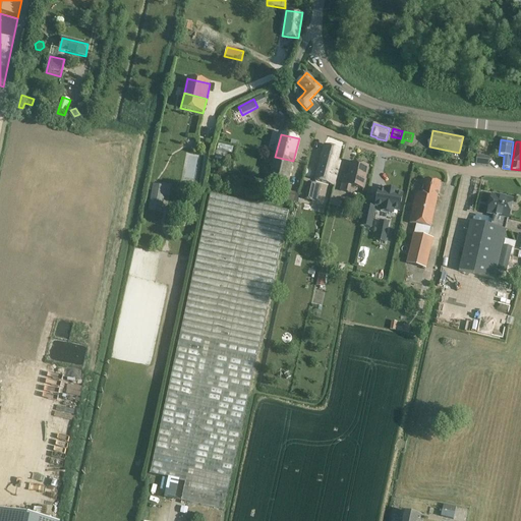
[(218,143),(213,163),(221,165),(223,159),(225,159),(226,153),(232,155),(233,148),(218,143)]
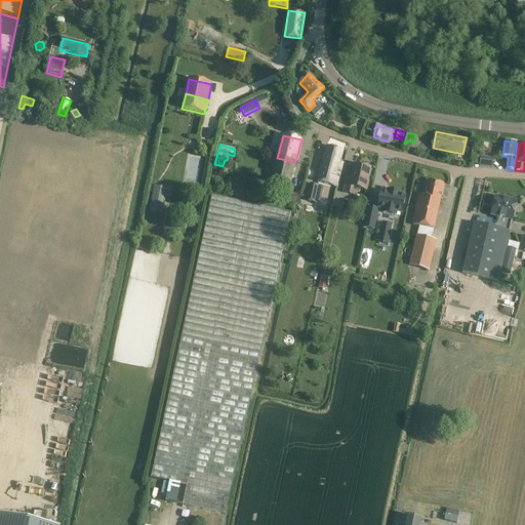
[(327,147),(324,156),(317,182),(336,186),(342,163),(339,162),(342,151),(327,147)]
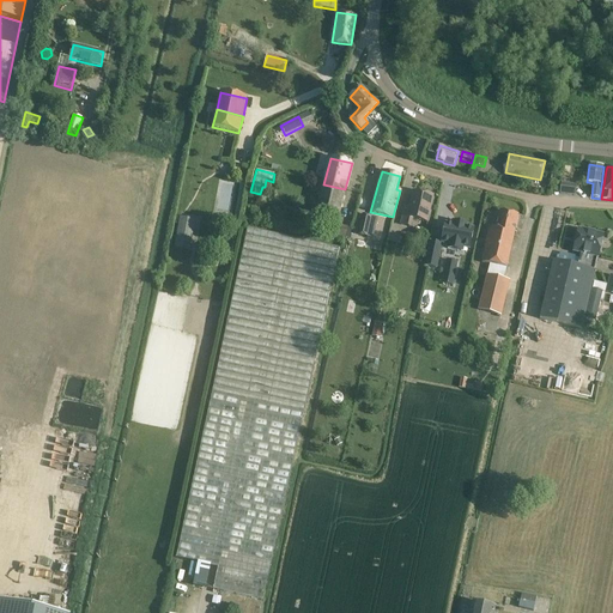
[(562,183),(560,193),(575,195),(576,186),(562,183)]
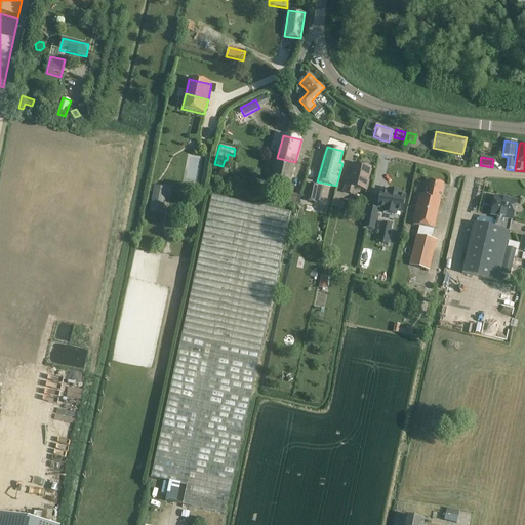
[(295,162),(277,158),(272,183),(290,187),(295,162)]
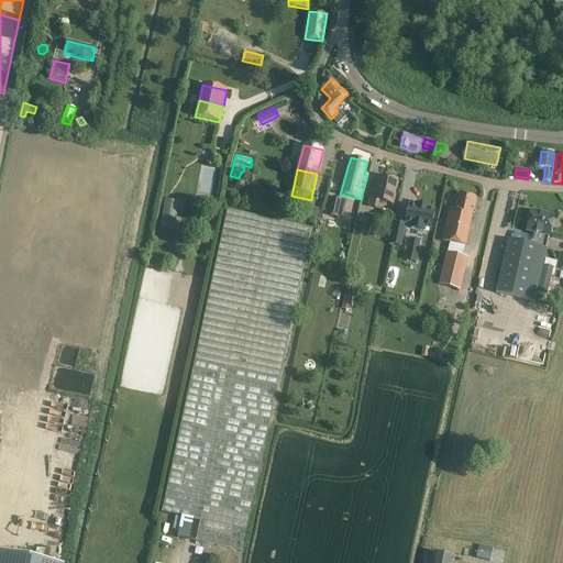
[(394,202),(396,191),(398,180),(379,176),(376,191),(372,190),(368,206),(377,208),(379,199),(394,202)]
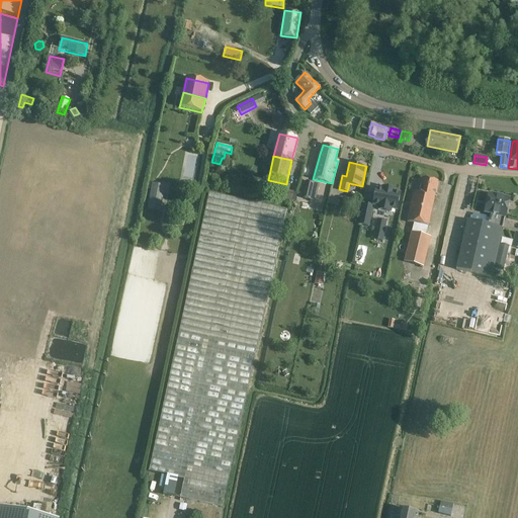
[(415,224),(406,263),(424,267),(430,238),(426,237),(438,182),(422,179),(419,193),(414,192),(407,222),(415,224)]
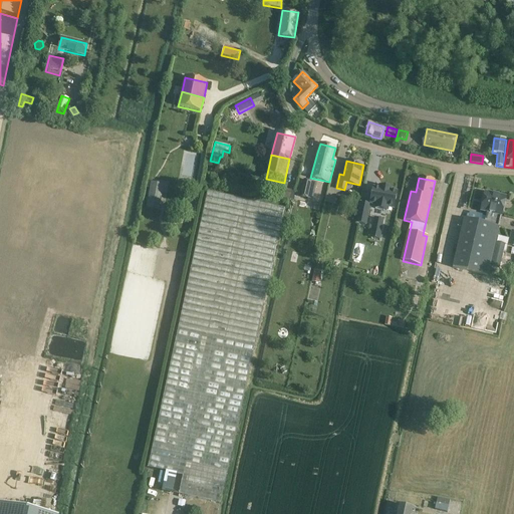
[(299,198),(308,200),(311,183),(303,181),(299,198)]
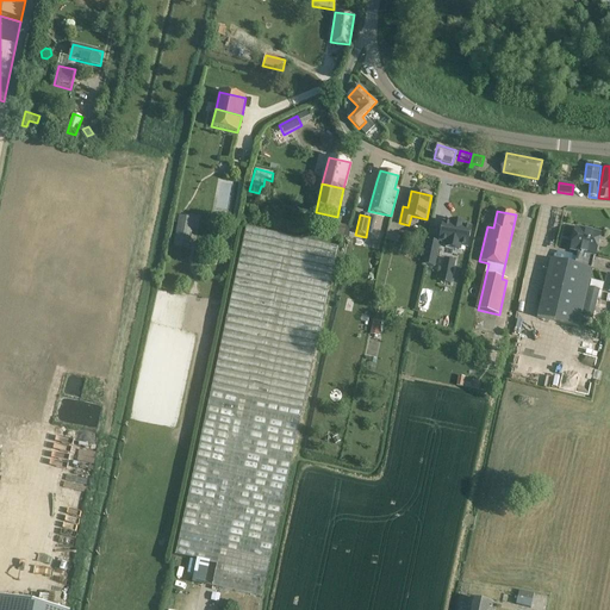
[(179,217),(174,248),(190,250),(194,221),(179,217)]
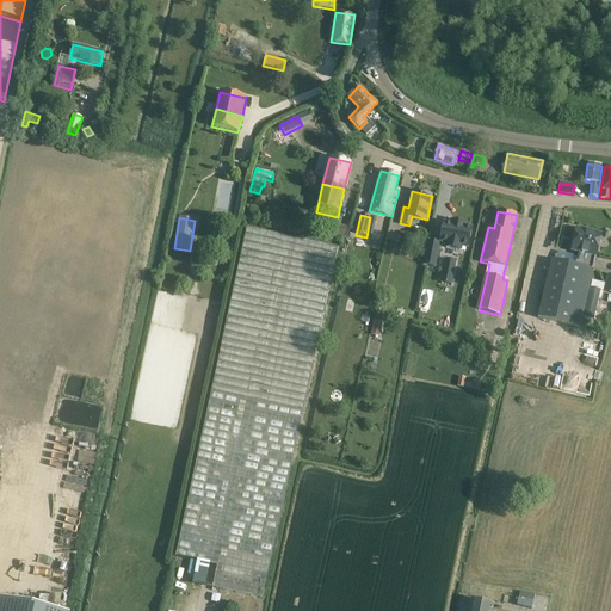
[(322,222),(308,218),(306,232),(320,235),(322,222)]
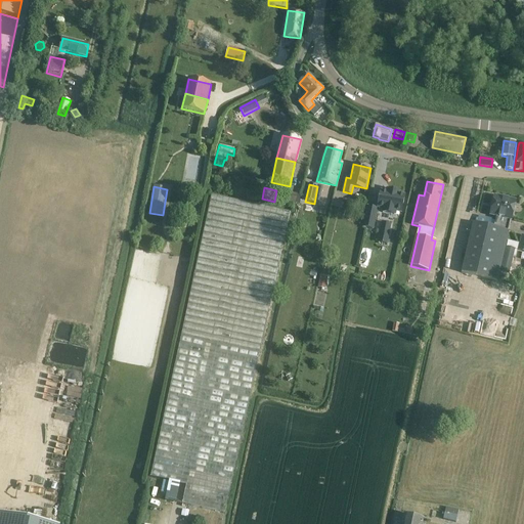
[(404,197),(381,191),(378,208),(384,209),(383,213),(395,215),(395,211),(401,212),(404,197)]
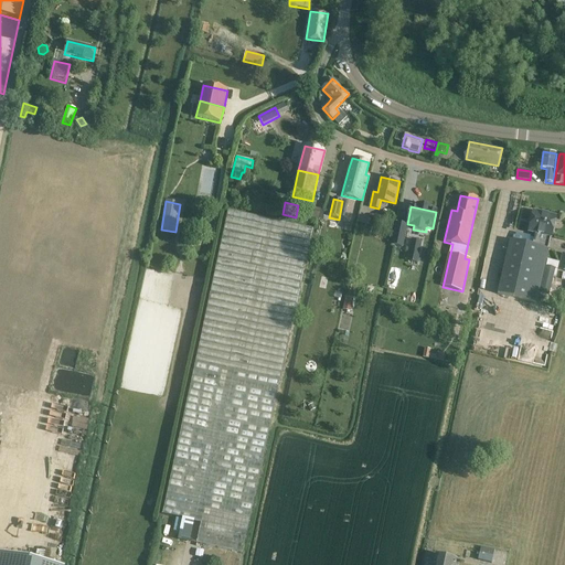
[(196,543),(243,553),(312,228),(228,210),(163,514),(201,522),(196,543)]
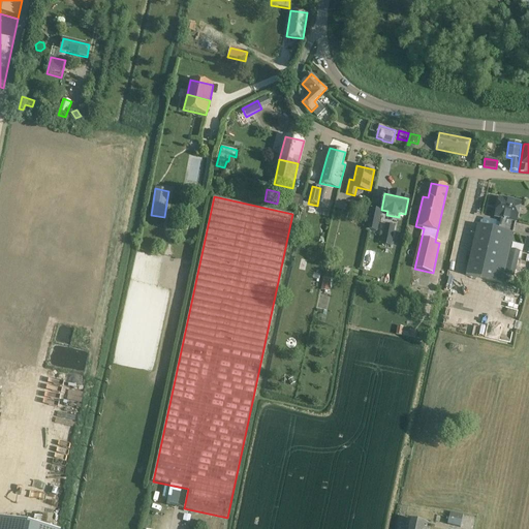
[(282,205),(298,208),(298,205),(302,206),(303,198),(299,197),(299,200),(283,197),(282,205)]
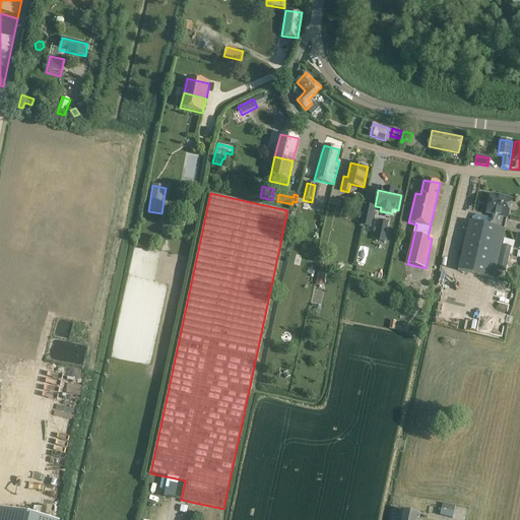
[(490,226),(469,221),(458,271),(494,279),(505,230),(504,230),(507,218),(508,218),(512,200),(491,195),(486,213),(493,214),(490,226)]
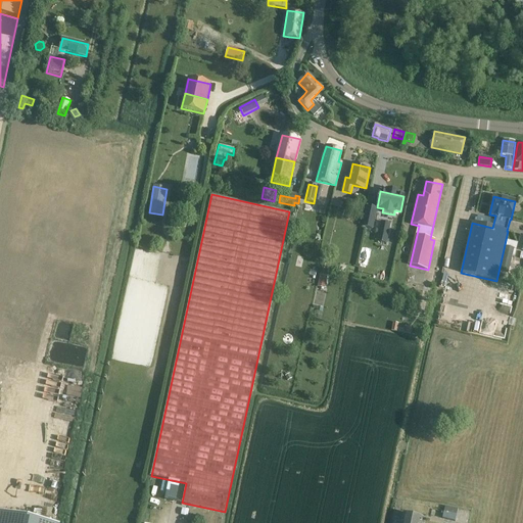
[(296,206),(294,218),(300,220),(303,207),(296,206)]
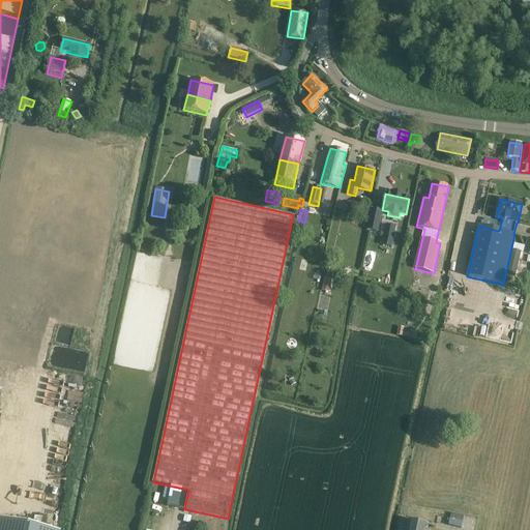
[(382,211),(372,210),(367,230),(378,232),(382,211)]
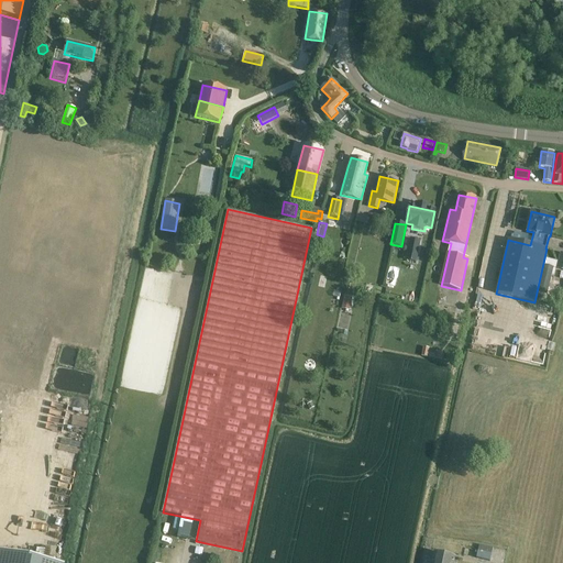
[(410,239),(406,261),(416,263),(420,241),(410,239)]
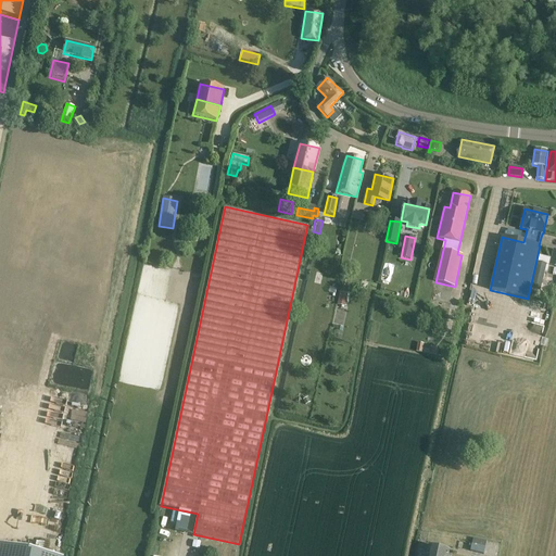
[(538,263),(531,290),(540,292),(545,272),(547,265),(538,263)]
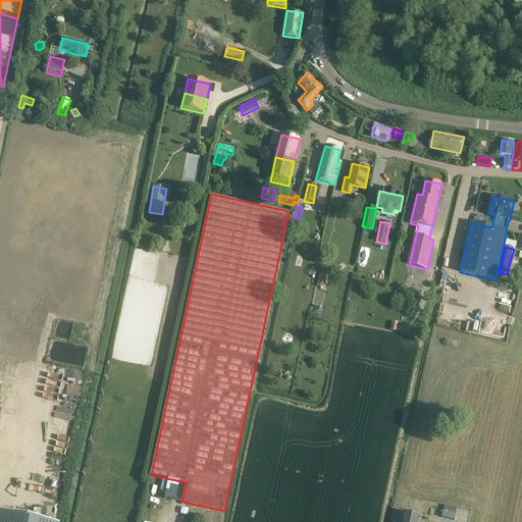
[(338,263),(337,271),(345,273),(347,265),(338,263)]
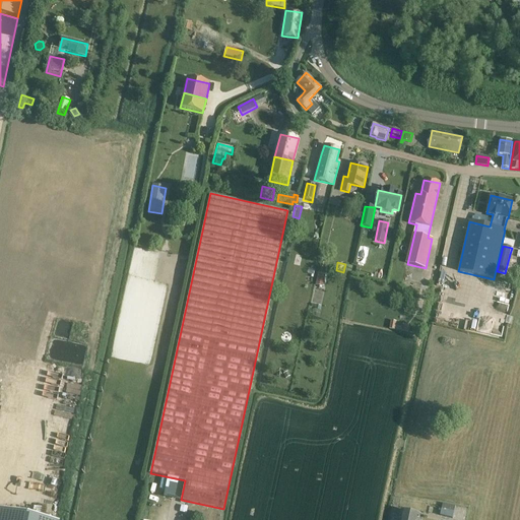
[(324,276),(318,275),(316,285),(322,286),(324,276)]
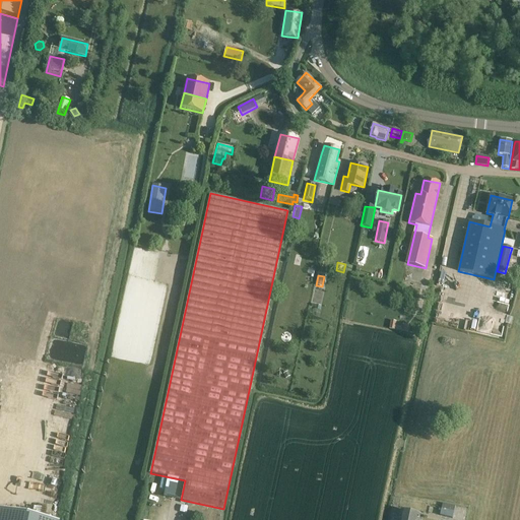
[(442,505),(440,516),(452,519),(454,508),(442,505)]
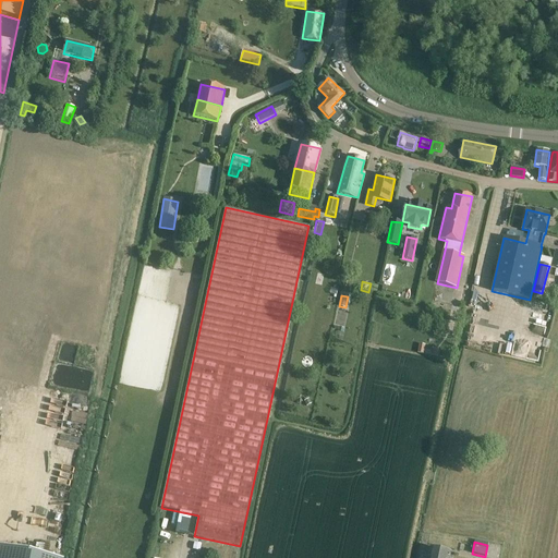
[(0,557),(57,557),(0,545),(0,557)]
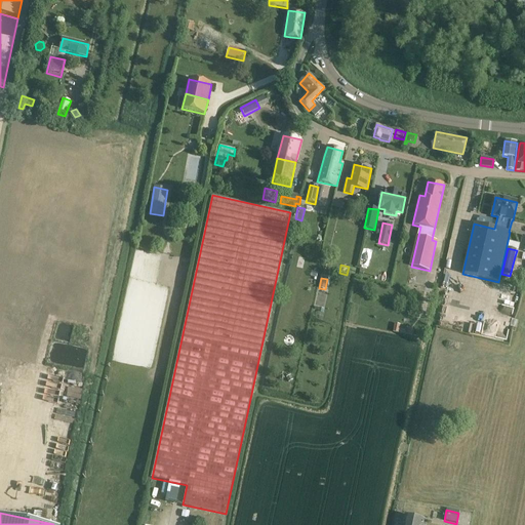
[(422,524),(423,520),(404,516),(402,524),(422,524)]
